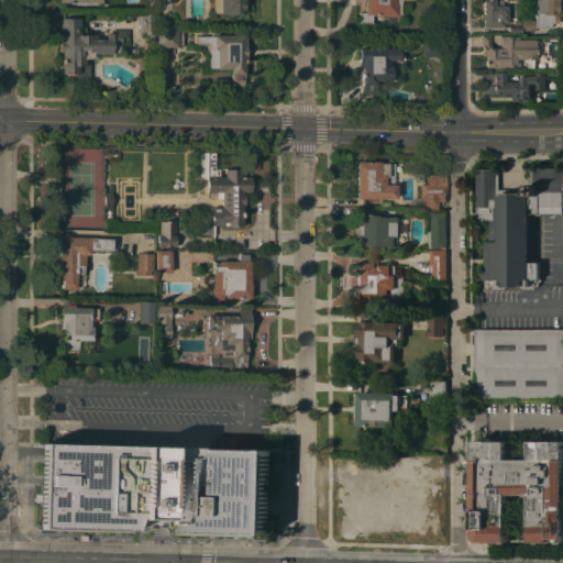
[(246,0),(246,13),(228,14),(228,12),(214,12),(213,0),(246,0)]
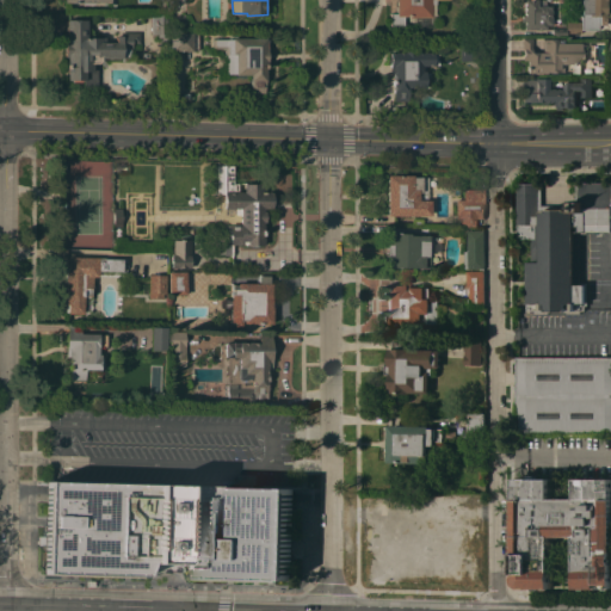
[(438,0),(438,14),(436,14),(436,16),(434,16),(434,25),(414,25),(414,18),(409,18),(409,16),(405,16),(405,25),(390,25),(390,13),(396,13),(396,0),(438,0)]
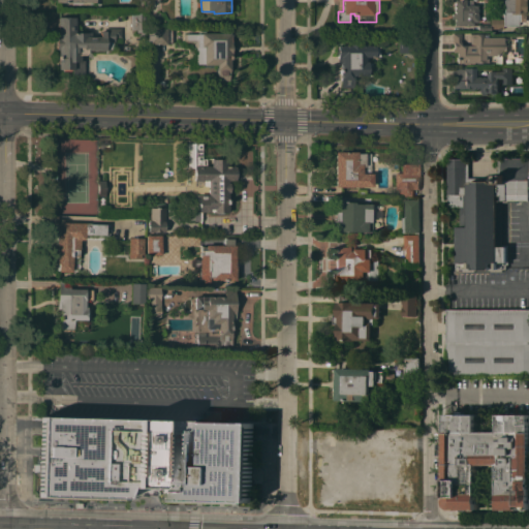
[(455,26),(455,19),(453,19),(453,13),(455,13),(455,0),(472,0),(472,4),(477,4),(477,22),(473,22),(473,26),(455,26)]
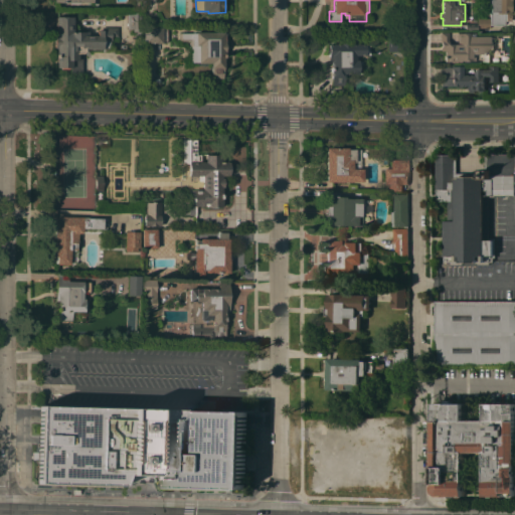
[(511,0),(512,12),(514,11),(514,20),(505,20),(505,24),(491,25),(490,18),(490,0),(511,0)]
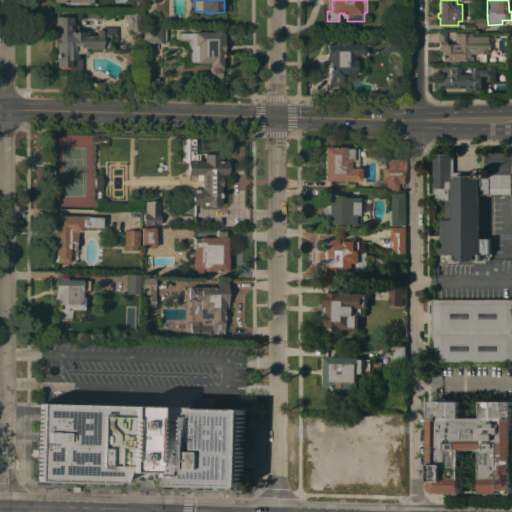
[(141,32),(141,37),(134,37),(134,31),(133,31),(133,29),(127,29),(127,11),(141,11),(141,27),(141,32)]
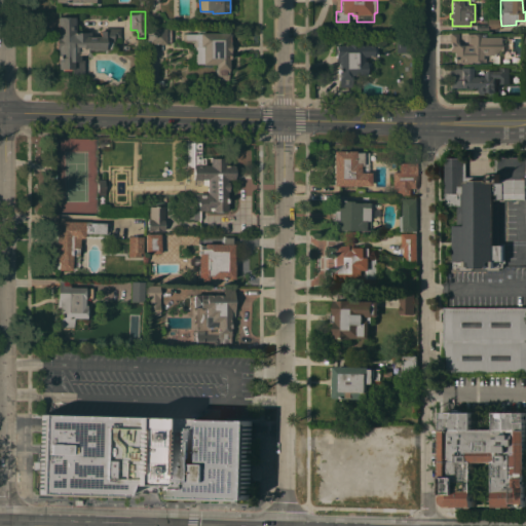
[(73,69),(71,69),(70,70),(63,70),(62,69),(59,69),(58,48),(57,48),(57,36),(59,36),(59,16),(75,16),(76,31),(91,31),(91,35),(99,35),(99,28),(121,27),(121,37),(114,37),(114,43),(112,43),(112,48),(87,49),(87,51),(84,54),(84,75),(73,75),(73,69)]
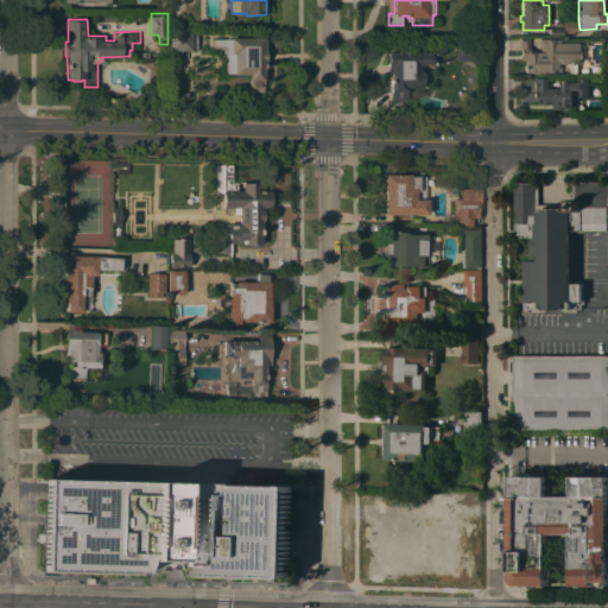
[(565,21),(578,21),(580,30),(578,32),(565,33),(565,27),(565,21)]
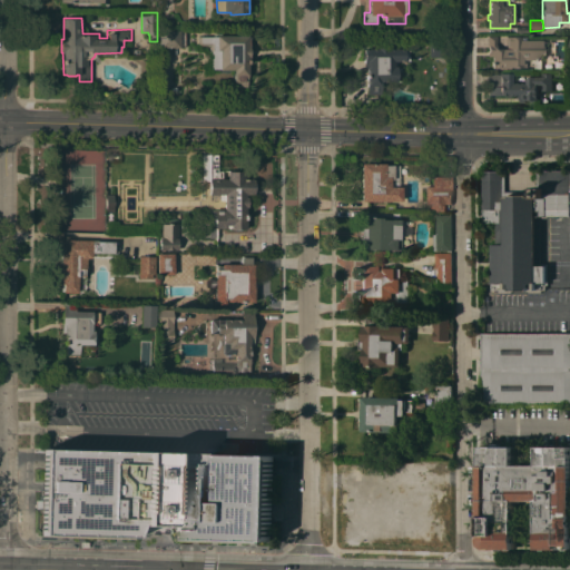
[(157,30),(180,30),(180,31),(185,31),(185,47),(159,47),(159,36),(157,36),(157,30)]
